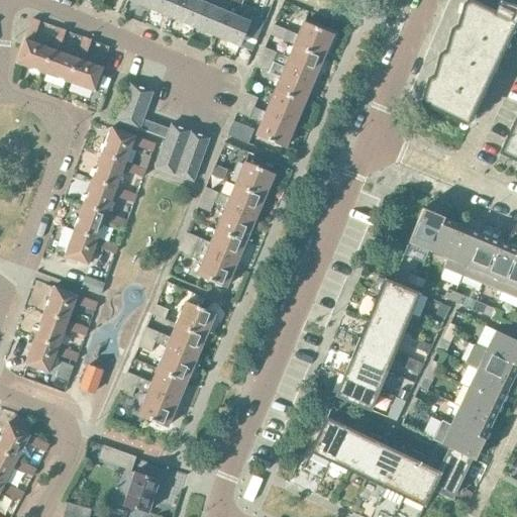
[(129,0),(150,8),(153,0),(129,0)]
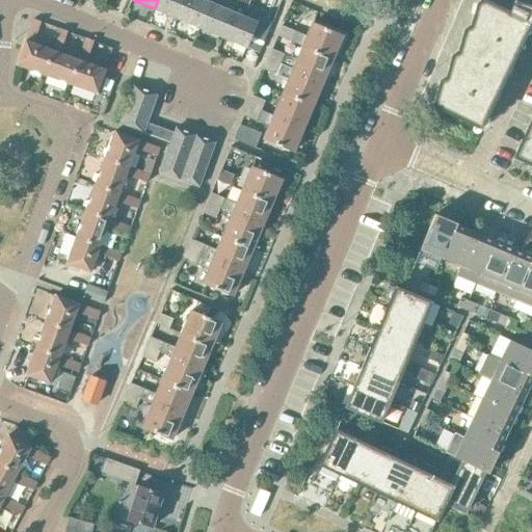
[(185,0),(158,0),(155,8),(178,19),(185,0)]
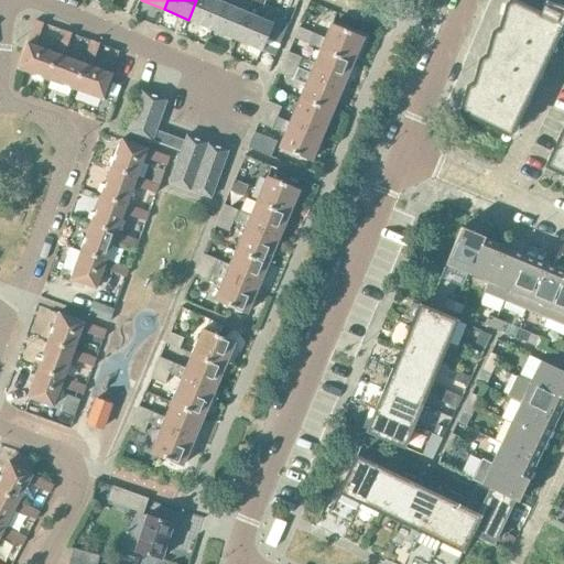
[(213,30),(224,2),(217,0),(196,0),(188,20),(213,30)]
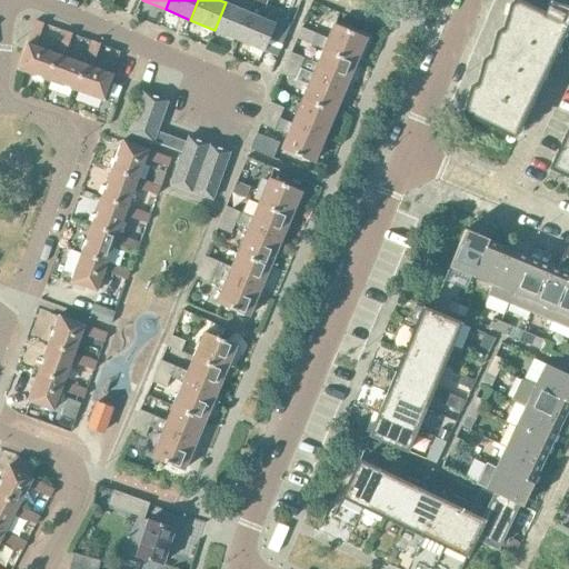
[(243,0),(240,9),(226,2),(215,30),(239,40),(255,0),(243,0)]
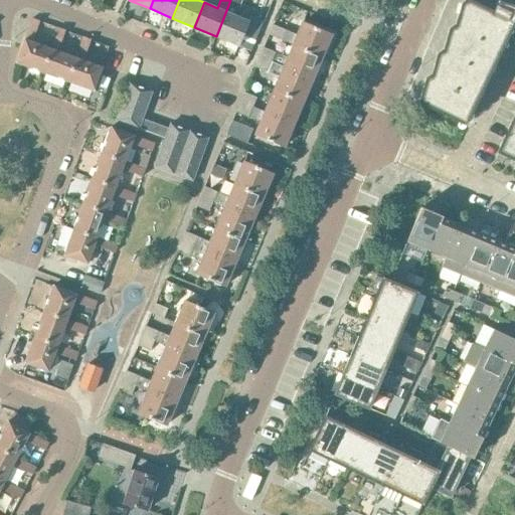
[(230,0),(216,36),(238,46),(250,51),(264,21),(251,16),(248,21),(235,15),(239,7),(241,0),(230,0)]
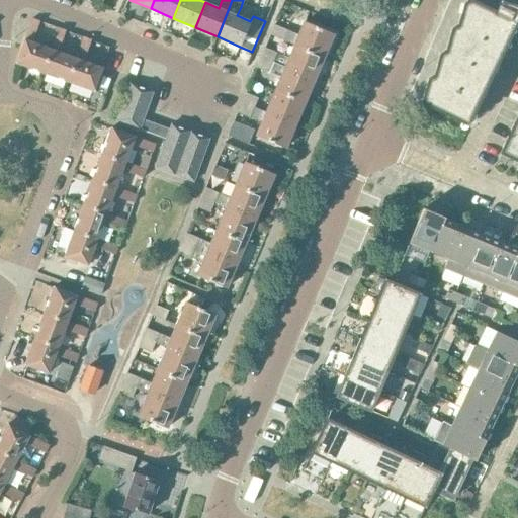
[(517,6),(501,2),(497,12),(470,0),(470,1),(464,4),(458,26),(452,29),(446,52),(440,55),(434,77),(428,79),(422,103),(462,122),(511,20),(515,22),(517,20),(517,6)]
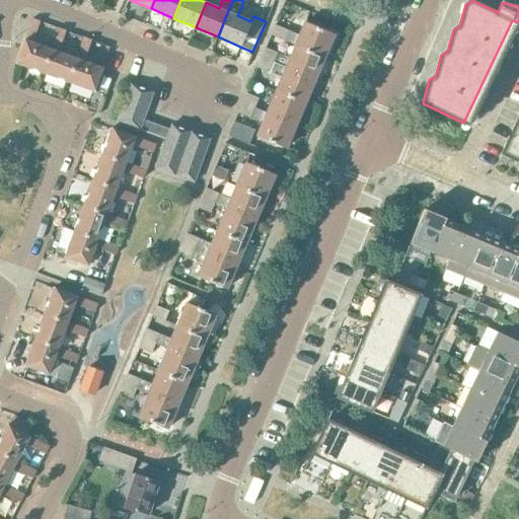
[(32,18),(27,32),(35,34),(41,21),(32,18)]
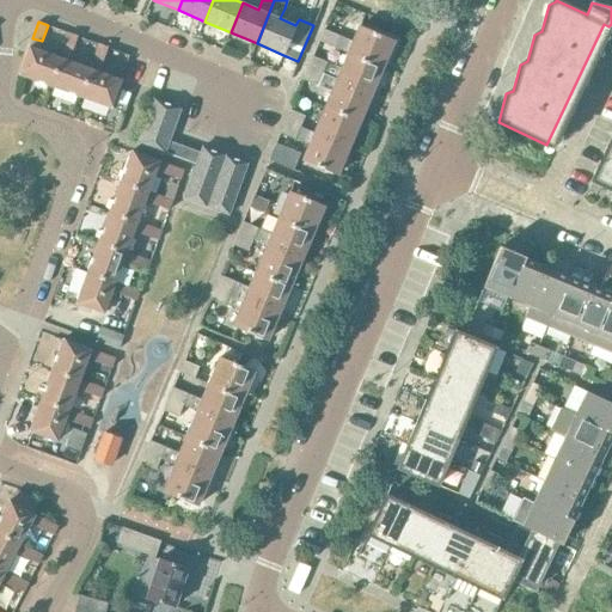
[(349,54),(381,68),(393,40),(360,26),(354,42),(340,37),(324,30),(319,42),(349,54)]
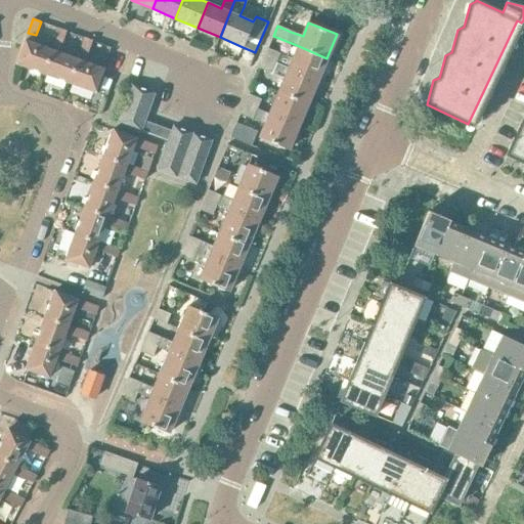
[(67,31),(59,28),(54,42),(61,45),(67,31)]
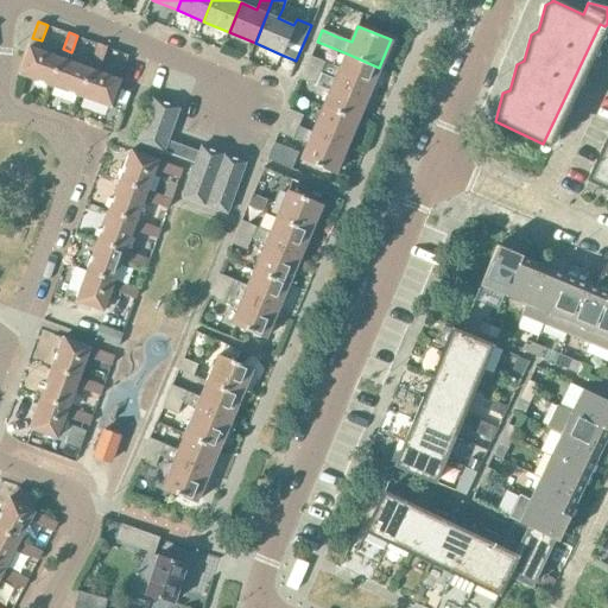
[(108,46),(100,44),(93,59),(102,63),(108,46)]
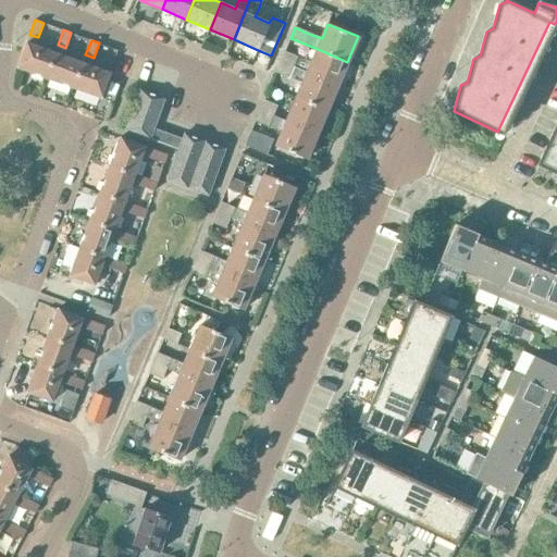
[(46,77),(56,52),(27,42),(19,67),(46,77)]
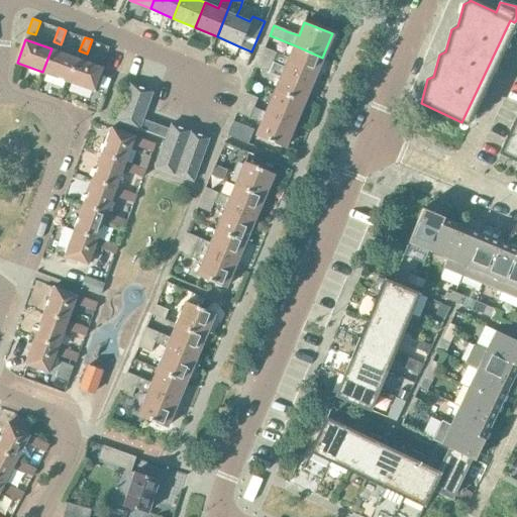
[(322,58),(295,45),(289,59),(278,54),(265,48),(261,58),(285,68),(313,80),(322,58)]
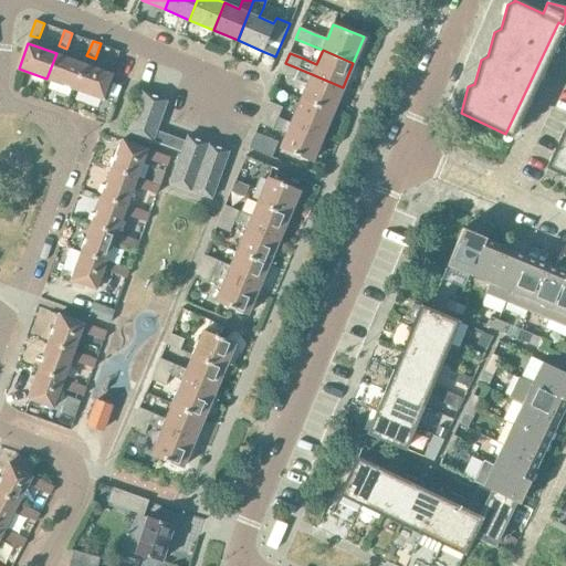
[(84,63),(56,53),(46,79),(75,88),(84,63)]
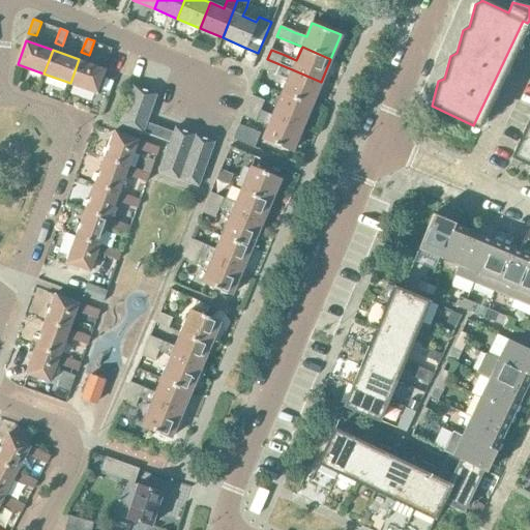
[(105,69),(79,59),(70,83),(96,93),(105,69)]
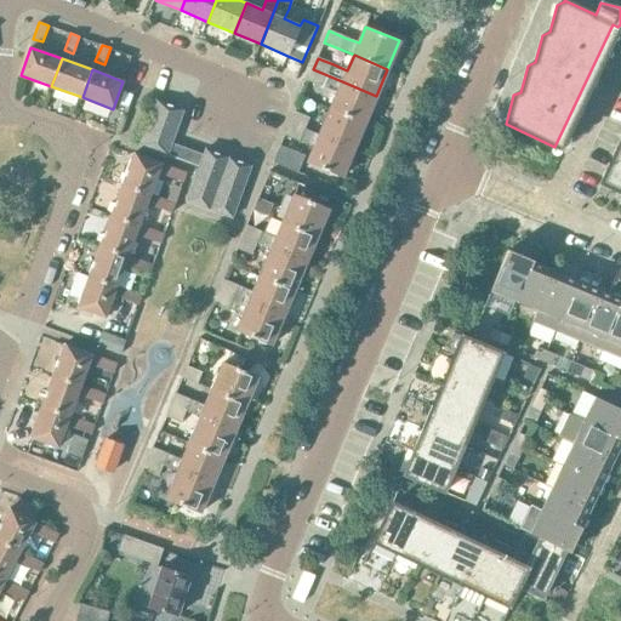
[(342,81),(313,69),(308,80),(324,87),(337,92),(331,109),(365,123),(376,96),(342,81)]
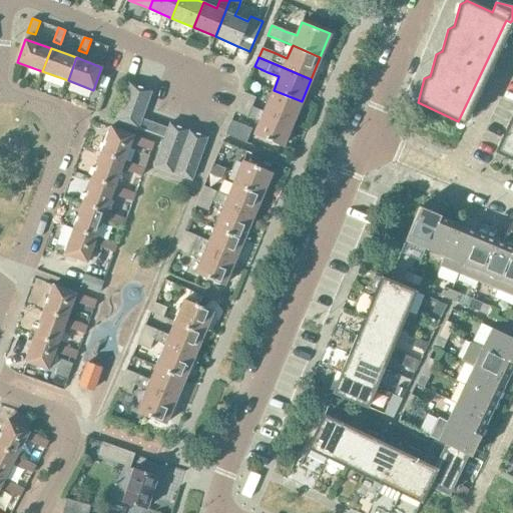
[(116,120),(152,132),(155,123),(141,118),(151,90),(129,82),(116,120)]
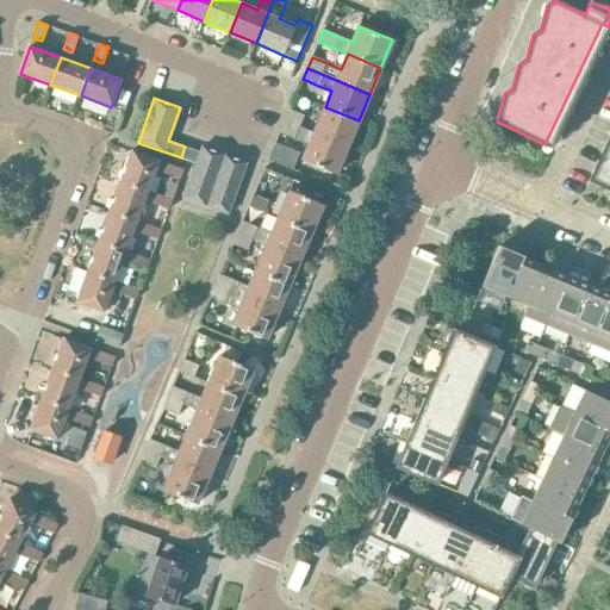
[(313,134),(347,148),(359,120),(325,107),(313,134)]
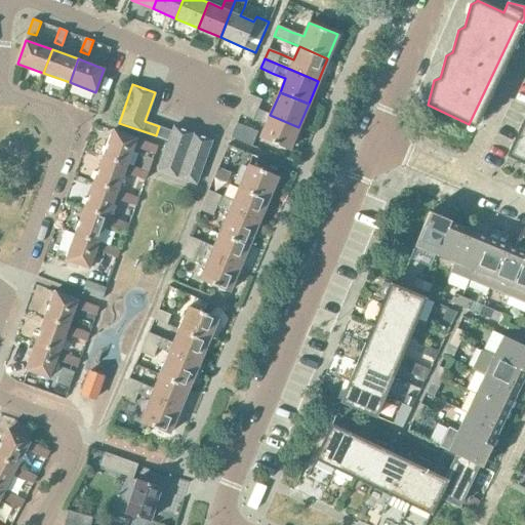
[(245,105),(258,110),(263,101),(249,95),(245,105)]
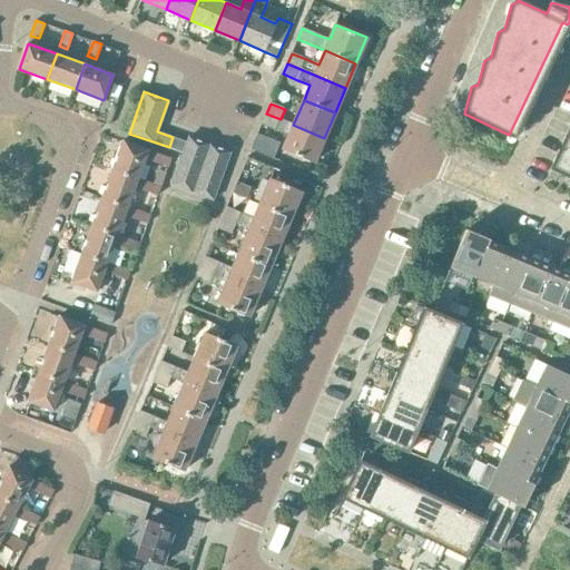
[(314,163),(324,138),(293,125),(281,119),(266,114),(262,124),(288,135),(283,150),(314,163)]
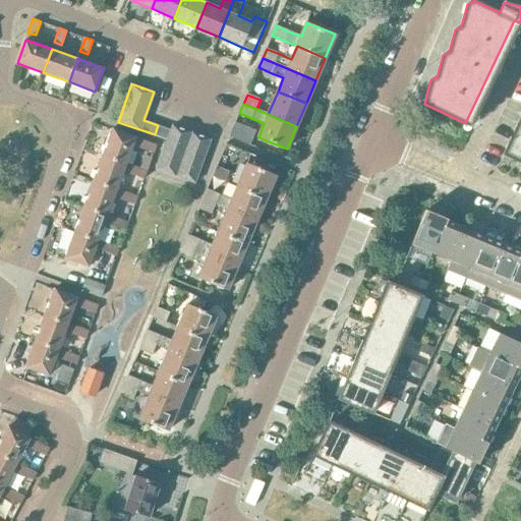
[(520,161),(520,120),(502,160),(507,162),(515,159),(520,161)]
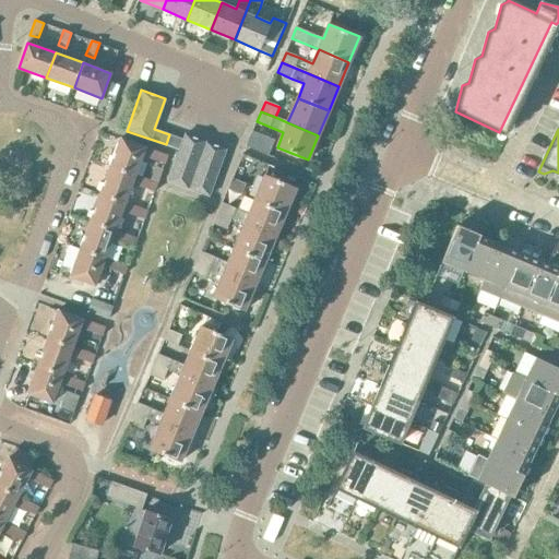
[(275,140),(266,137),(253,131),(247,145),(260,152),(269,155),(275,140)]
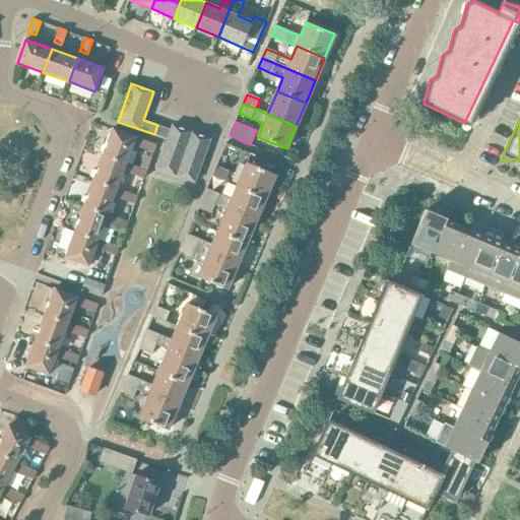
[(176,176),(192,132),(173,125),(171,130),(157,125),(154,134),(168,139),(157,169),(176,176)]
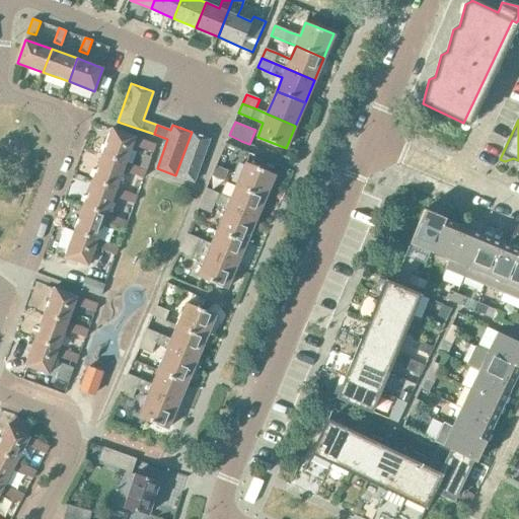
[(101,154),(126,162),(135,137),(112,128),(101,154)]
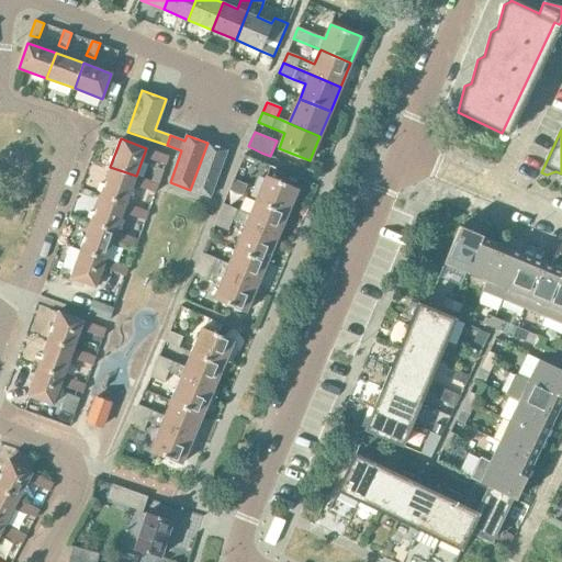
[(227,150),(208,143),(190,190),(211,198),(227,150)]
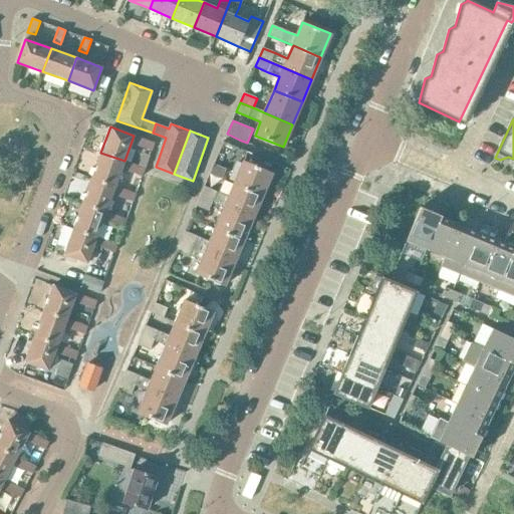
[(154,143),(141,138),(138,146),(152,151),(154,143)]
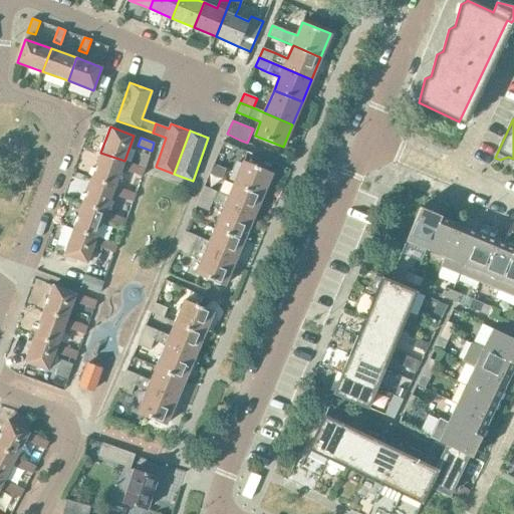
[(100,153),(91,178),(114,187),(124,161),(100,153)]
